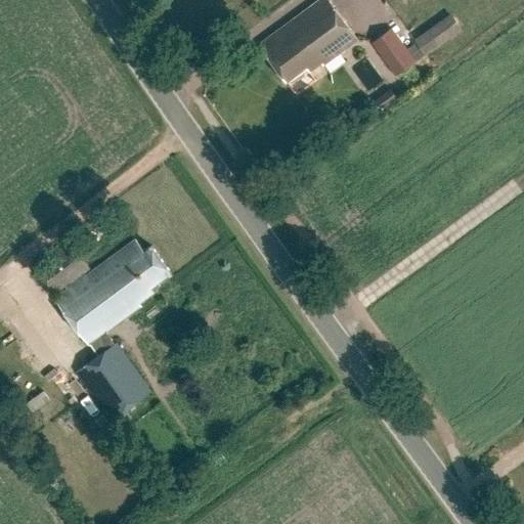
[(316,0),(259,42),(289,82),(310,67),(313,72),(325,63),(326,66),(362,40),(334,0),(316,0)]
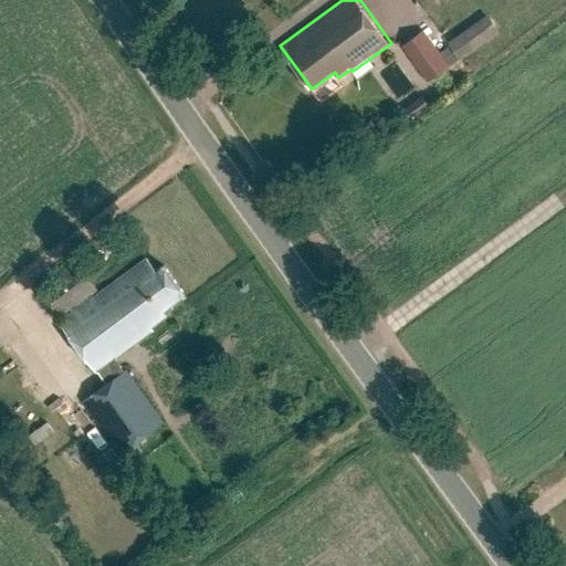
[(447,43),(459,59),(498,31),(486,14),(447,43)]
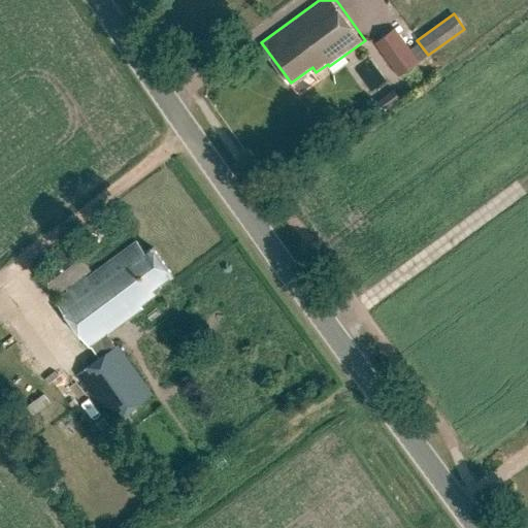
[(394,28),(374,43),(398,76),(419,62),(394,28)]
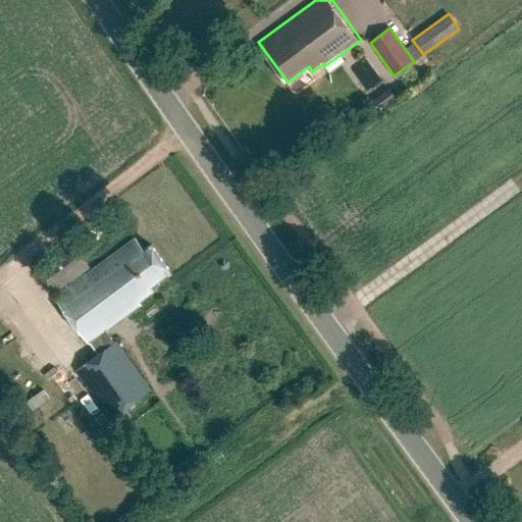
[(378,111),(395,99),(387,89),(371,101),(378,111)]
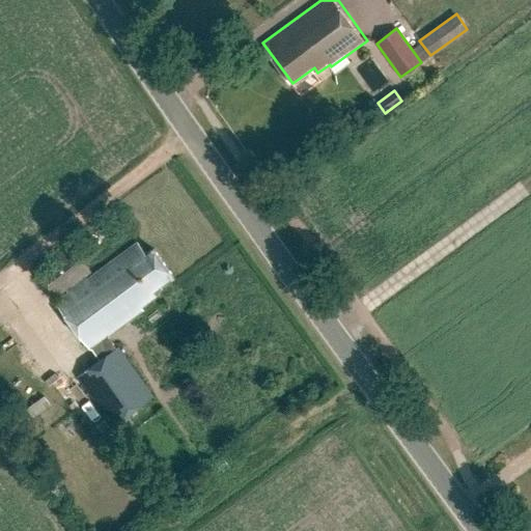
[(71,245),(32,273),(91,351),(92,350),(101,361),(78,376),(112,426),(154,397),(119,347),(118,348),(109,337),(144,310),(143,308),(158,297),(154,291),(173,277),(152,250),(146,254),(138,242),(88,280),(85,277),(91,273),(71,245)]
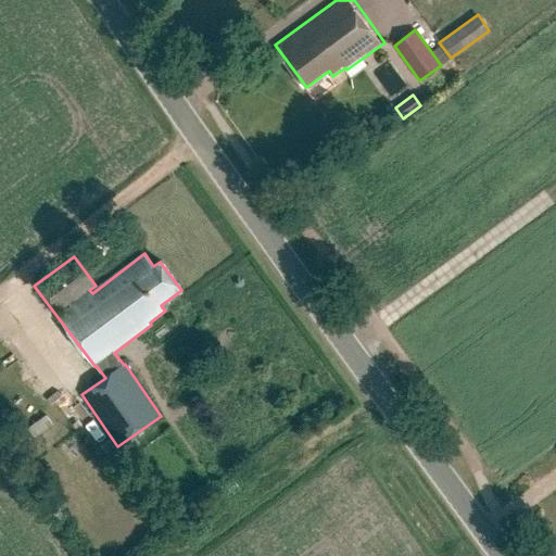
[(113,446),(109,440),(100,446),(105,453),(113,446)]
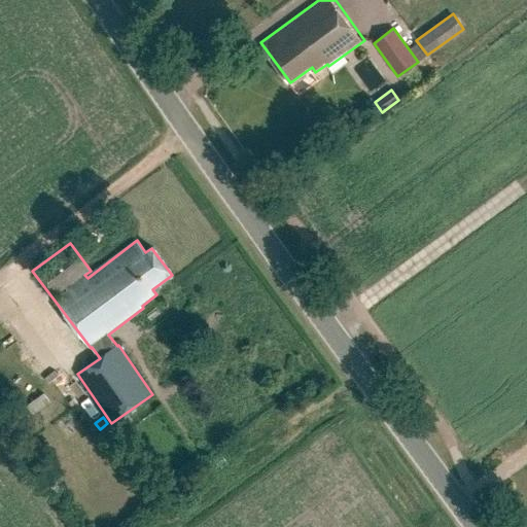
All buildings are outlined.
